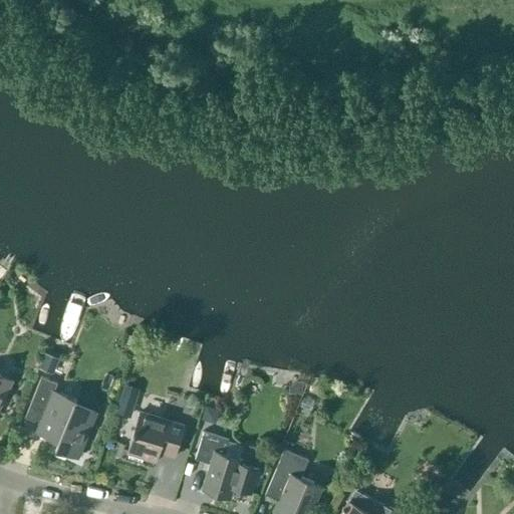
[(44,352),(38,368),(53,373),(59,358),(44,352)]
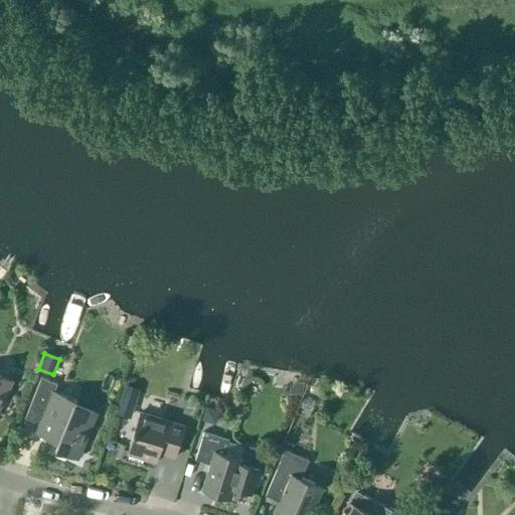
[(0,403),(11,381),(0,375),(0,403)]
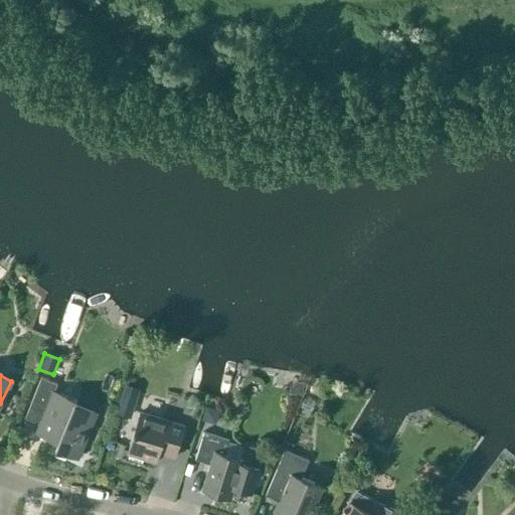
[(77,459),(97,412),(75,404),(76,400),(54,391),(57,383),(41,377),(25,418),(39,424),(36,434),(58,443),(55,450),(77,459)]
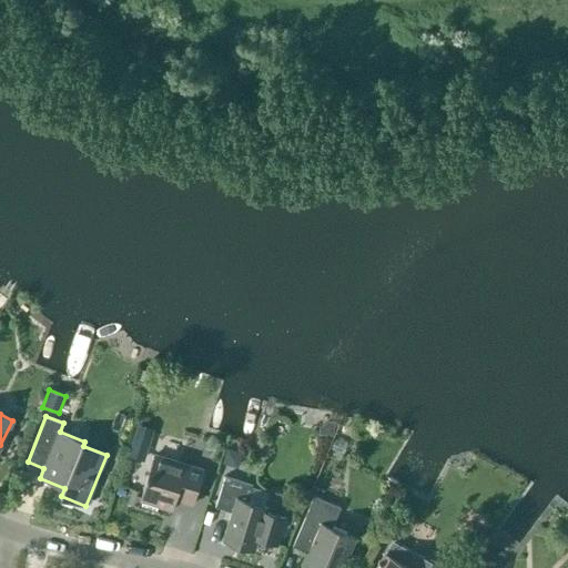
[(131,443),(128,457),(144,462),(149,447),(131,443)]
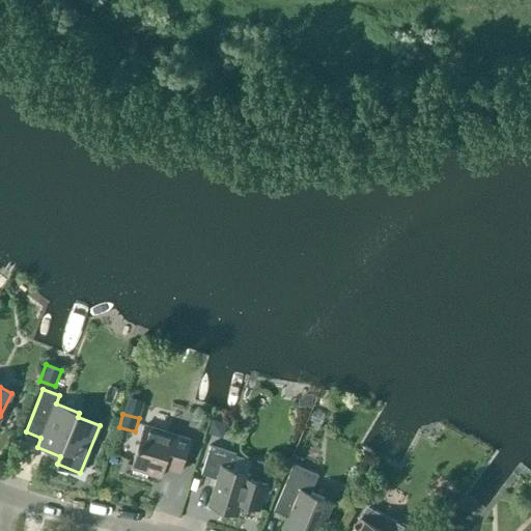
[(217,437),(223,434),(225,428),(222,422),(216,420),(210,423),(207,429),(211,435),(217,437)]
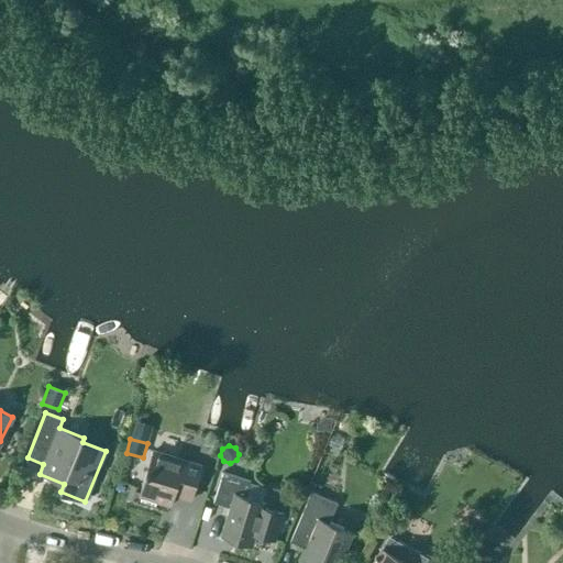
[(192,494),(201,466),(153,451),(139,496),(142,497),(140,501),(155,506),(156,501),(170,506),(176,489),(192,494)]
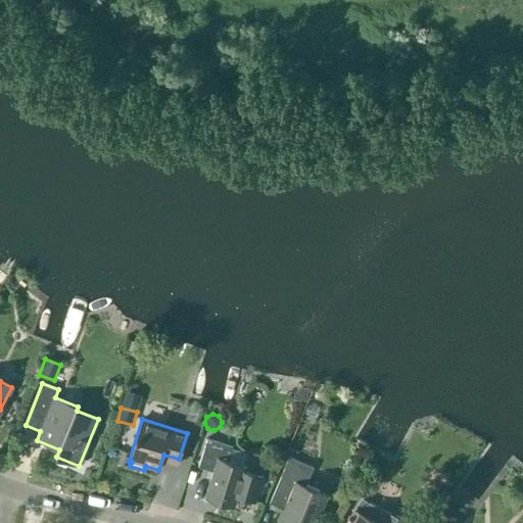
[(255,502),(263,478),(245,472),(246,468),(228,462),(233,447),(207,439),(198,467),(215,472),(206,497),(234,507),(237,495),(255,502)]
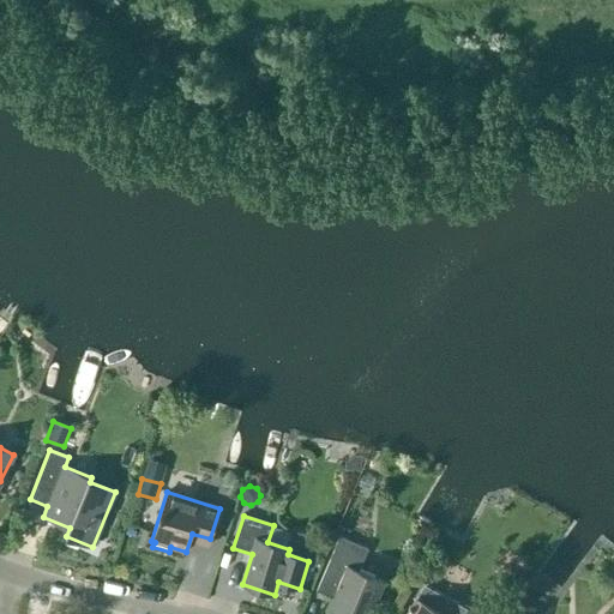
[(371,613),(384,583),(359,572),(368,548),(339,536),(317,591),(333,599),(327,613),(330,613),(371,613)]
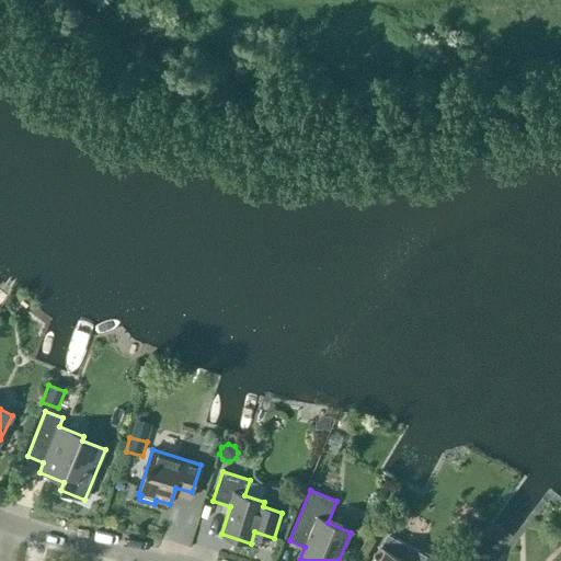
[(375,557),(371,560),(442,560),(425,552),(424,554),(387,534),(380,547),(376,553),(375,552),(373,556),(375,557)]
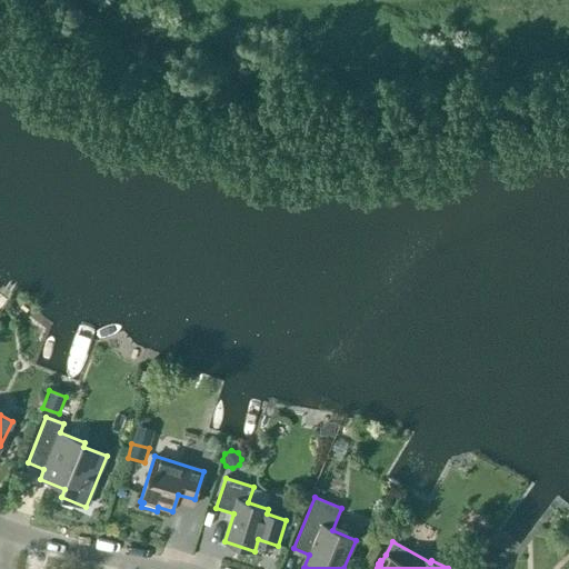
All buildings are outlined.
